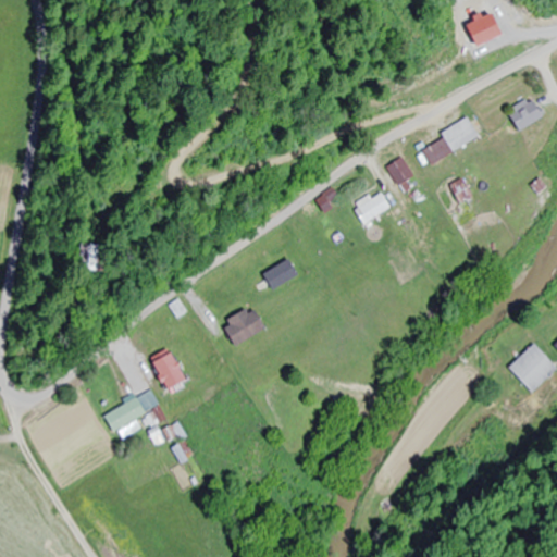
[(470,49),(493,33),(478,11),(454,28),(470,49)]
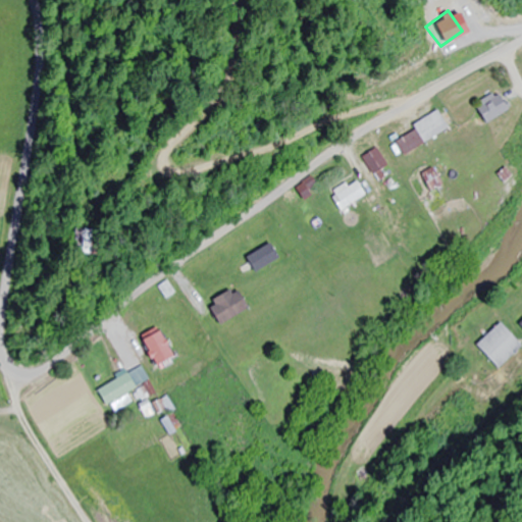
[(471,103),(479,122),(507,111),(499,92),(471,103)]
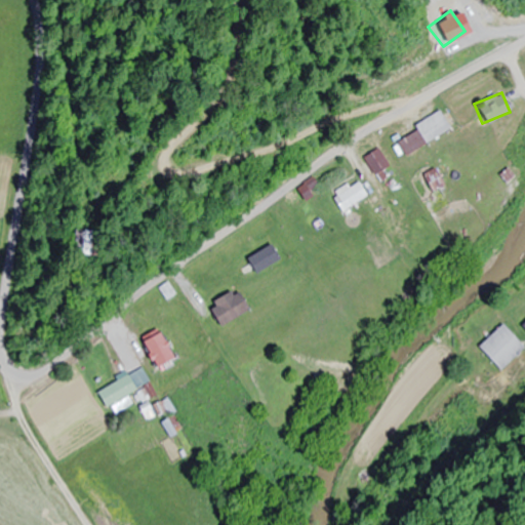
[(403,156),(448,129),(439,113),(394,139),(403,156)]
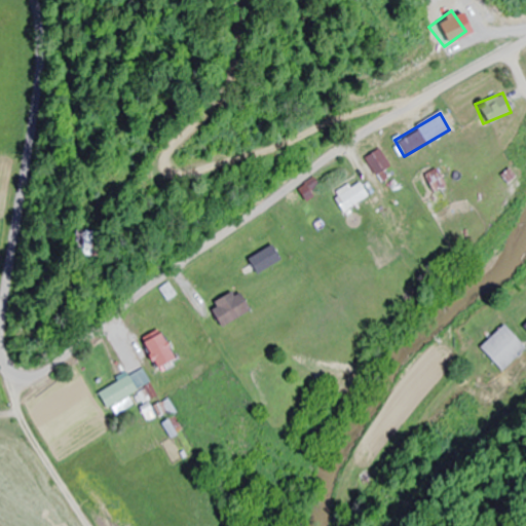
[(376,176),(390,165),(379,149),(364,158),(376,176)]
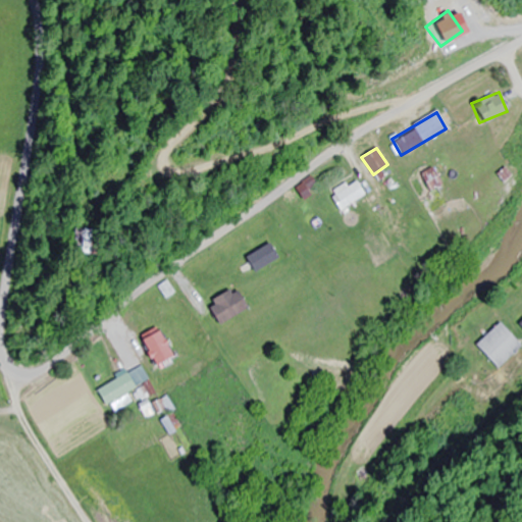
[(365,197),(356,180),(329,196),(338,212),(365,197)]
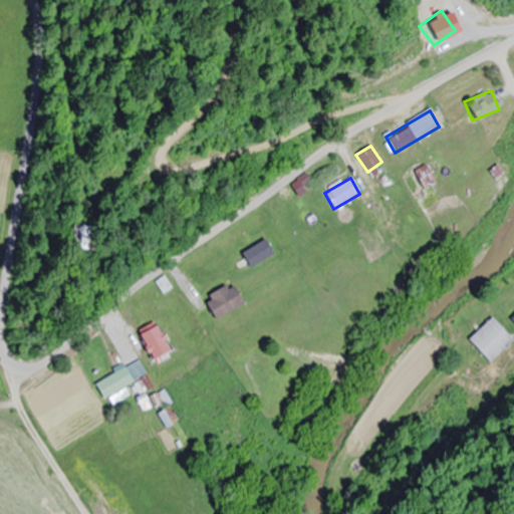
[(214,321),(242,303),(229,283),(202,301),(214,321)]
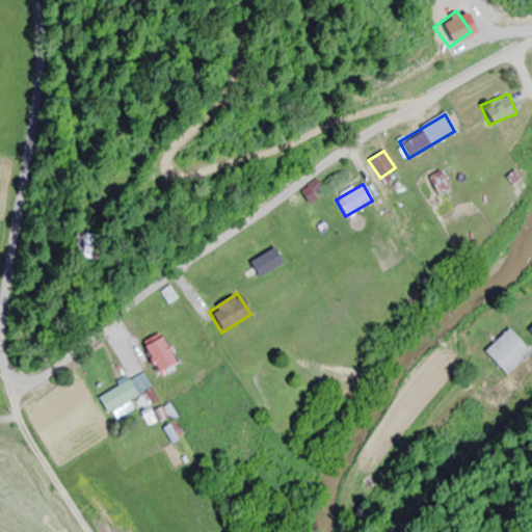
[(531,353),(531,352),(508,328),(483,353),(508,378),(531,353)]
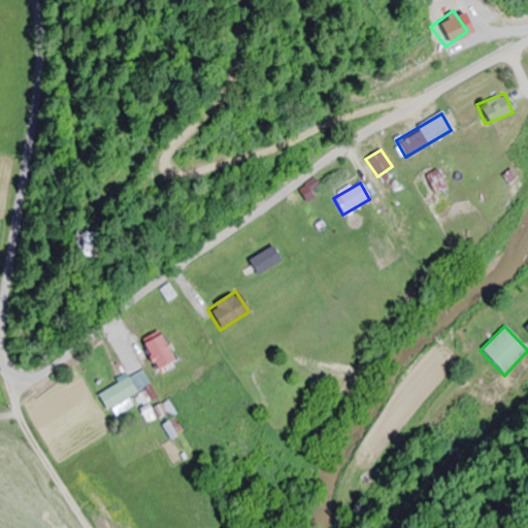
[(153,369),(170,360),(157,335),(139,344),(153,369)]
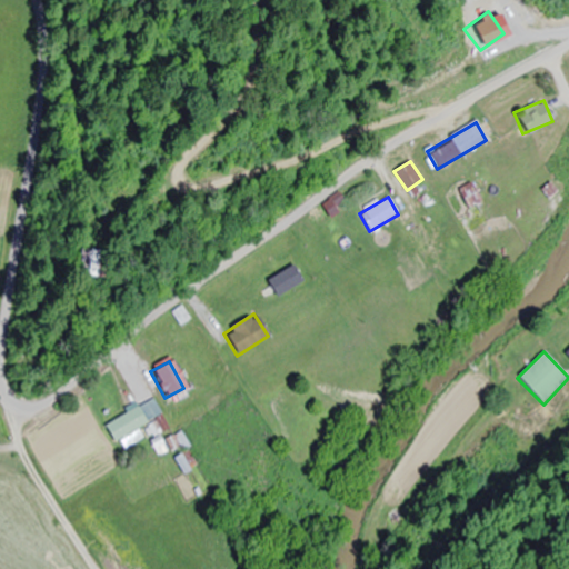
[(149,423),(139,407),(103,426),(113,443),(149,423)]
